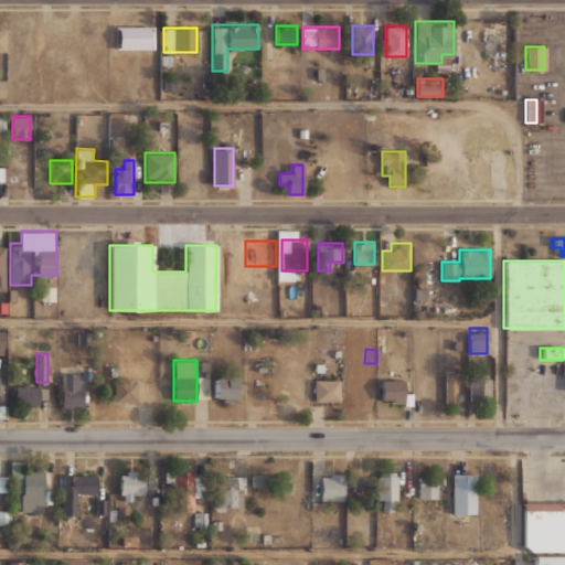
[(61,408),(84,408),(84,374),(62,374),(61,408)]
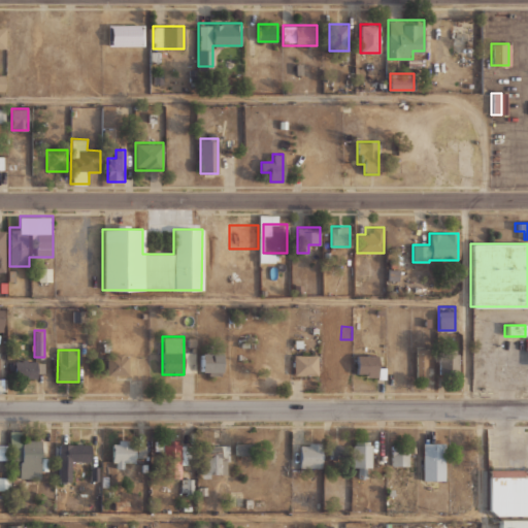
[(427,350),(416,350),(416,377),(427,377),(427,350)]
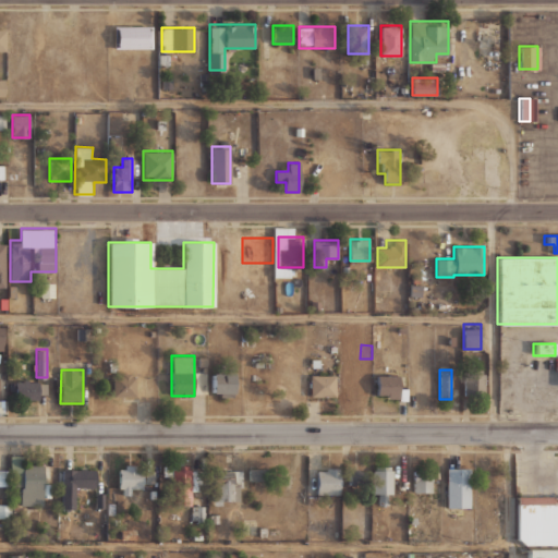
[(233,372),(209,372),(209,396),(233,396),(233,372)]
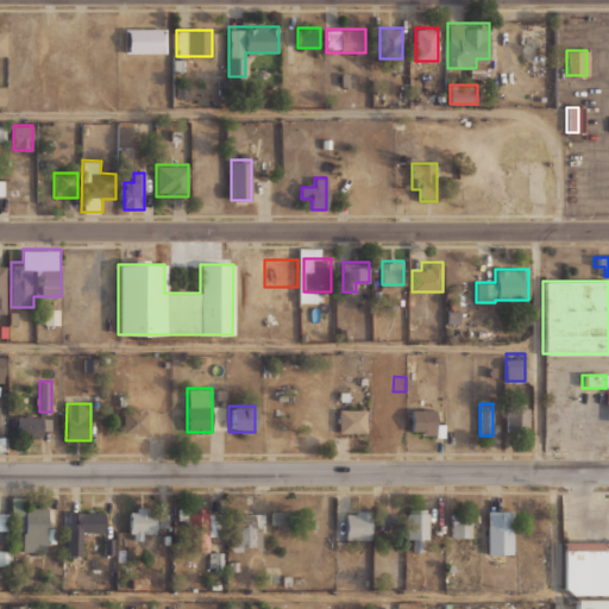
[(506,432),(528,432),(528,406),(506,406),(506,432)]
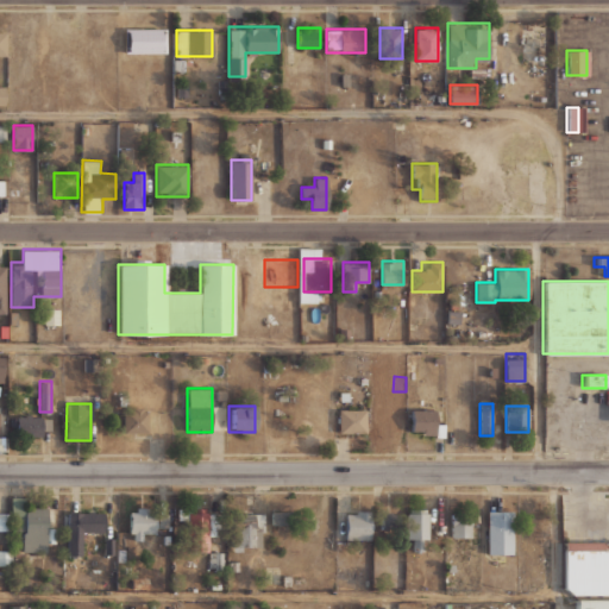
[(123,432),(149,432),(149,407),(123,407),(123,432)]
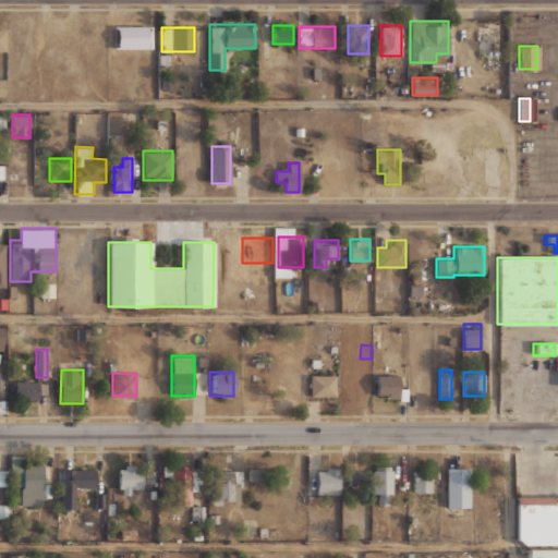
[(336,375),(311,375),(311,396),(336,396),(336,375)]
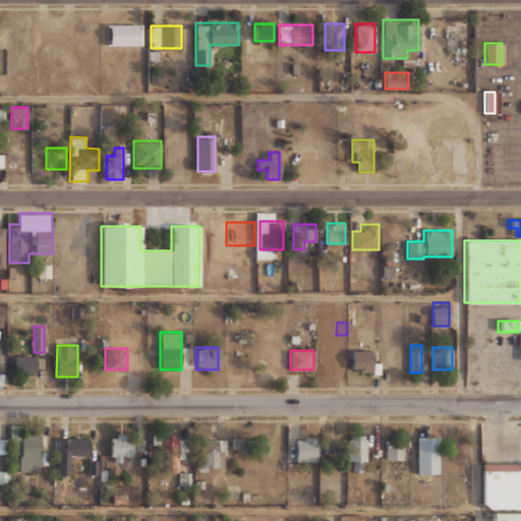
[(371,350),(352,350),(352,372),(371,372),(371,350)]
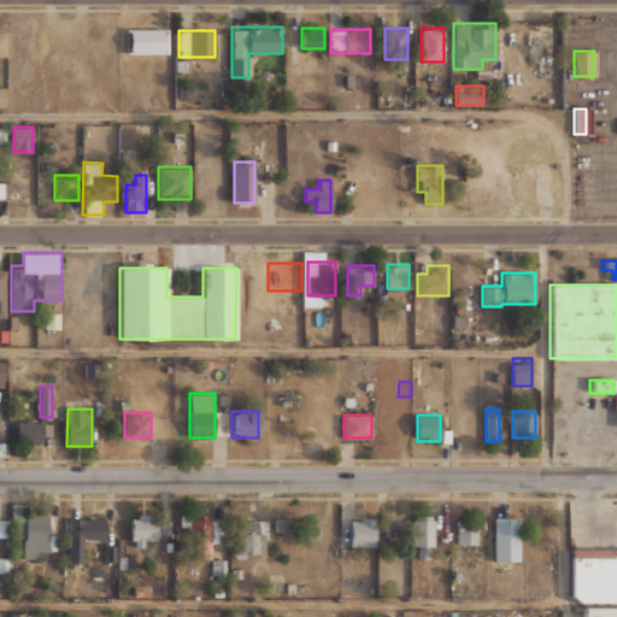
[(17,442),(52,442),(52,421),(17,421),(17,442)]
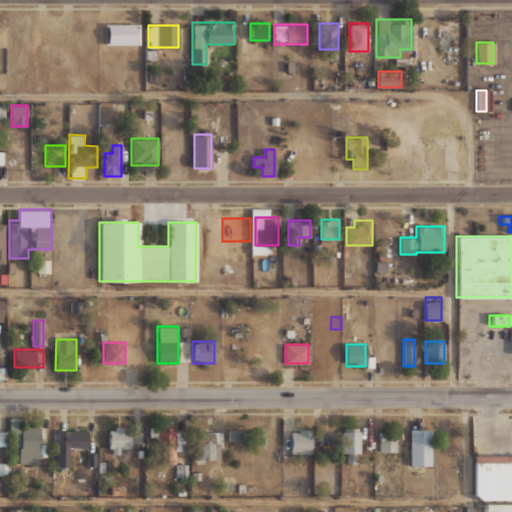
[(19,463),(41,463),(41,427),(19,427),(19,463)]
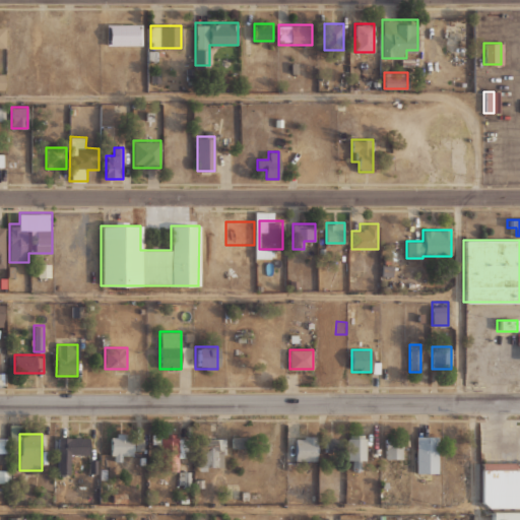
[(152,445),(159,445),(159,470),(181,470),(181,434),(152,434),(152,445)]
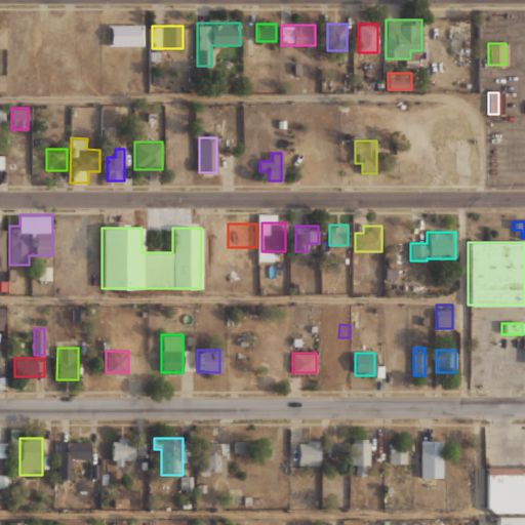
[(369,438),(352,438),(352,474),(369,474),(369,438)]
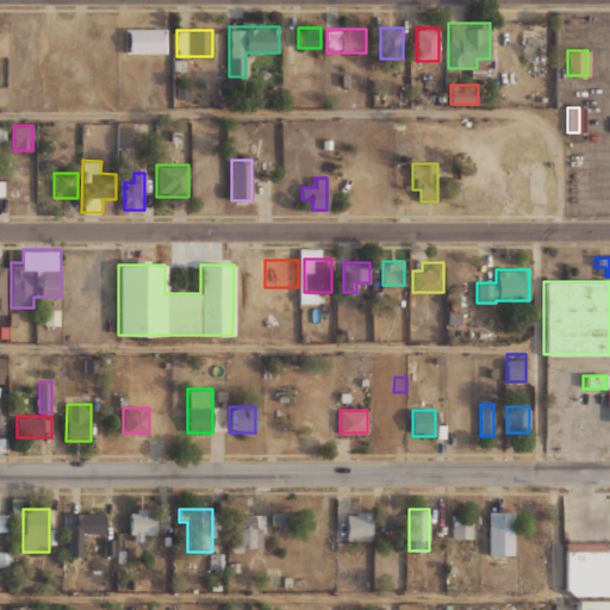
[(371,511),(346,511),(346,541),(371,541),(371,511)]
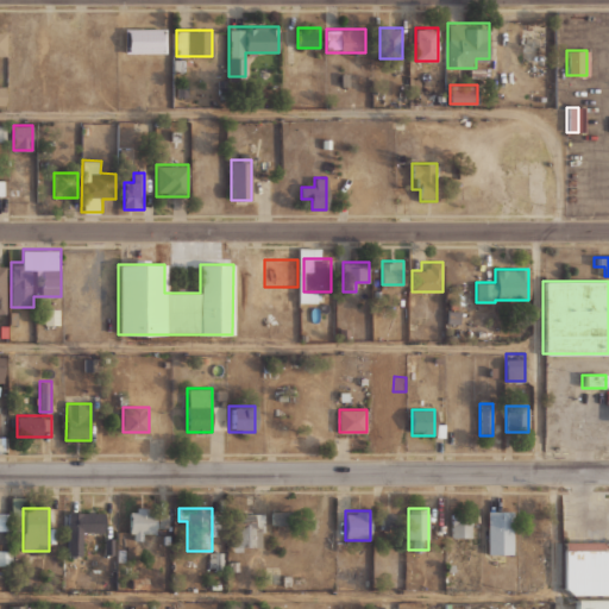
[(487,510),(487,554),(513,554),(513,510),(487,510)]
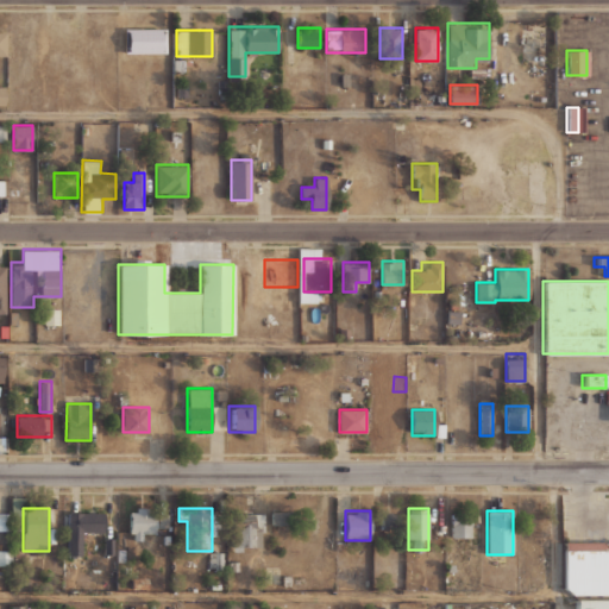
[(290,512),(271,512),(271,525),(290,525),(290,512)]
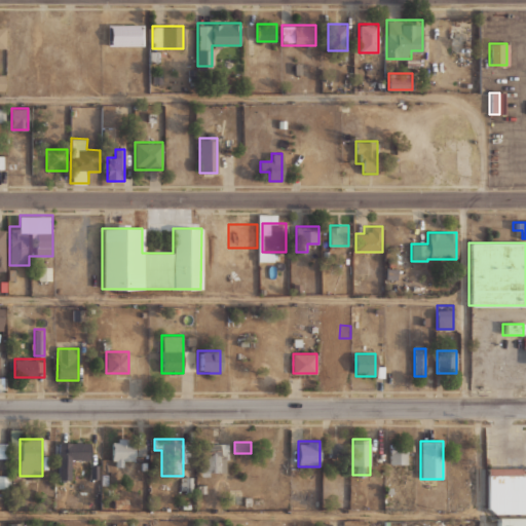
[(59,480),(68,480),(68,460),(92,460),(92,443),(59,443),(59,480)]
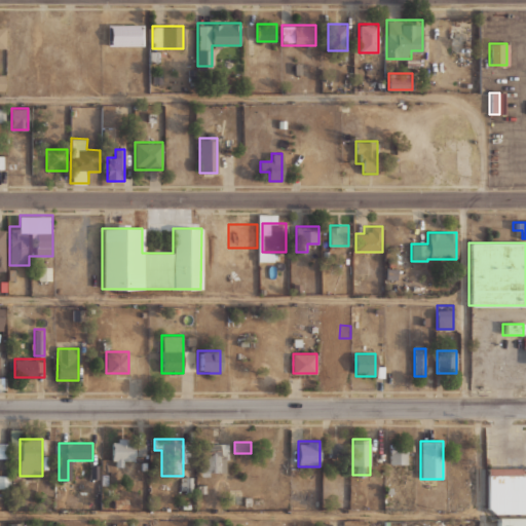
[(146,443),(112,443),(112,465),(135,465),(135,454),(146,454),(146,443)]
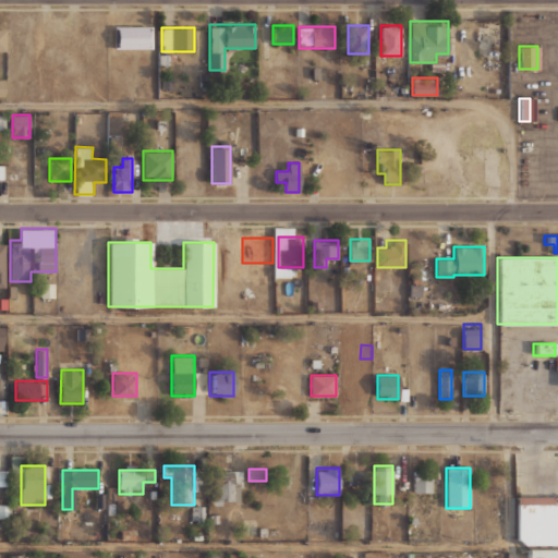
[(242,470),(213,470),(213,502),(242,502),(242,470)]
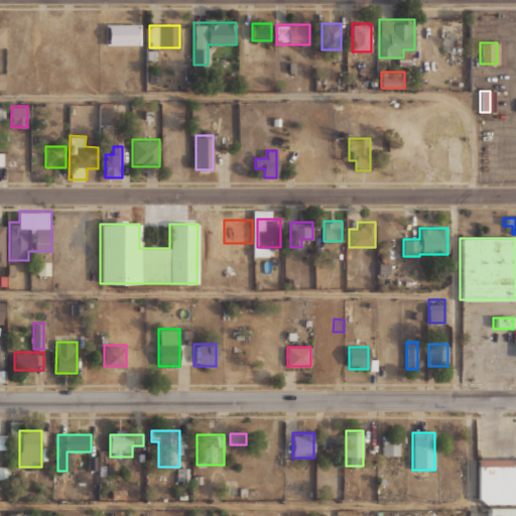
[(338,434),(321,435),(323,452),(339,450),(338,434)]
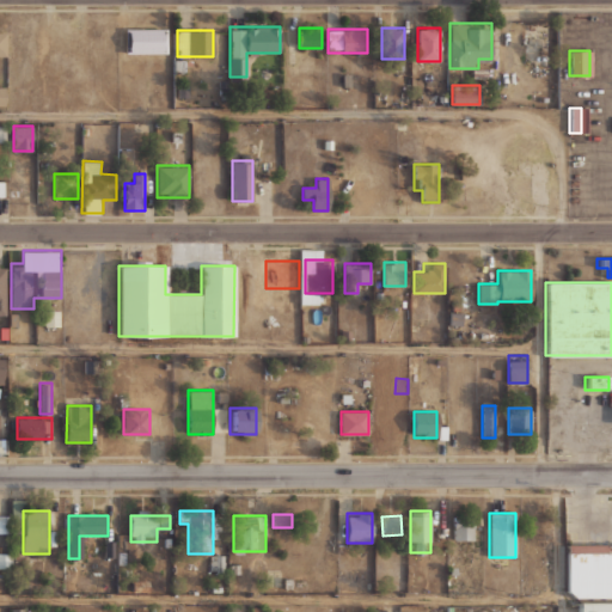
[(453,540),(473,540),(473,520),(453,520),(453,540)]
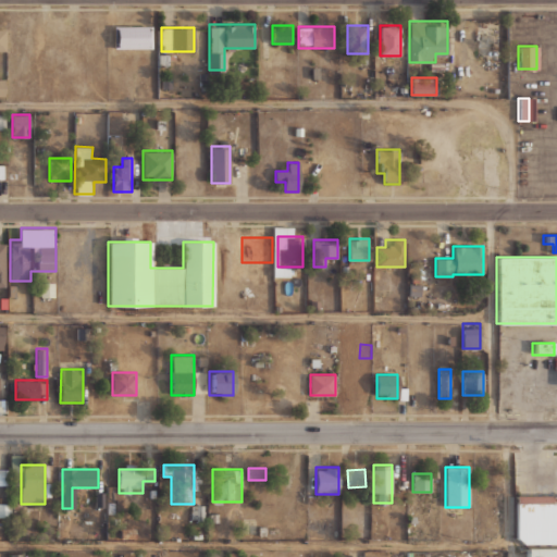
[(103,493),(95,492),(95,508),(103,508),(103,493)]
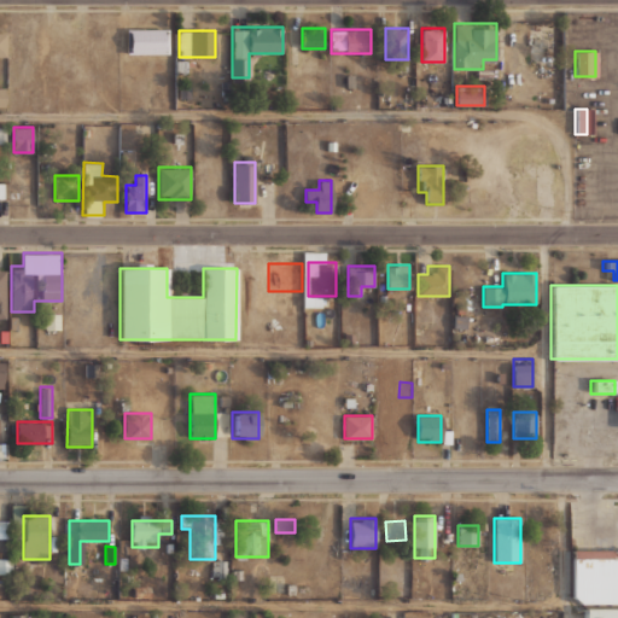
[(569,596),(569,549),(617,549),(617,602),(576,602),(569,596)]
